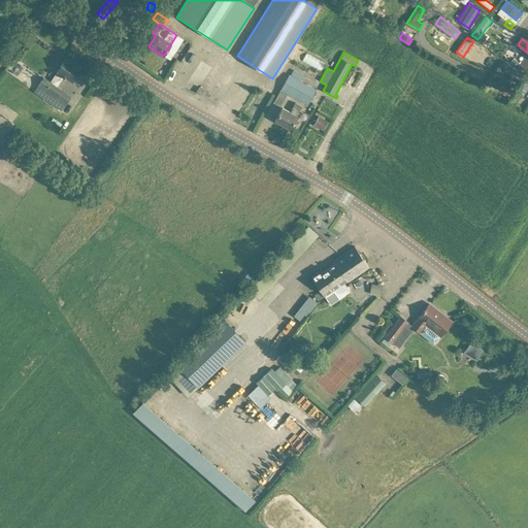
[(67,57),(55,75),(61,80),(64,76),(72,83),(76,76),(84,81),(90,72),(88,74),(71,62),(72,61),(70,59),(67,57)]
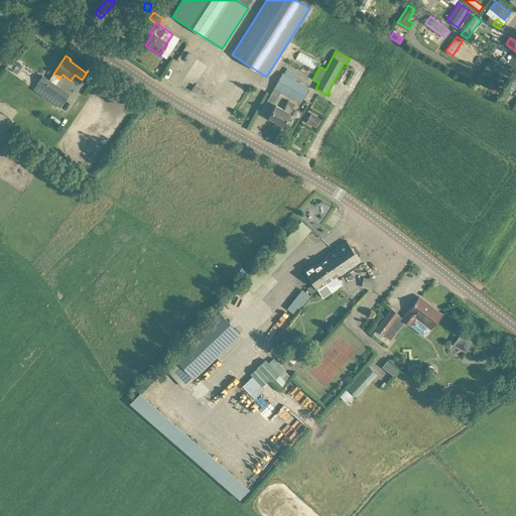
[(494,59),(490,66),(501,75),(498,77),(503,81),(510,73),(494,59)]
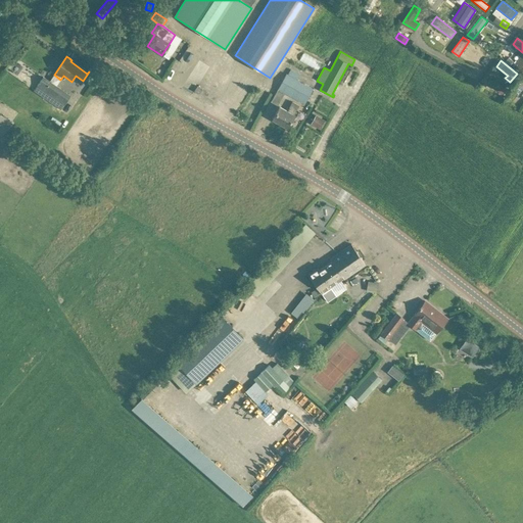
[(278,89),(271,102),(277,106),(278,105),(284,93),(304,104),(314,89),(297,80),(287,75),(286,74),(278,89)]
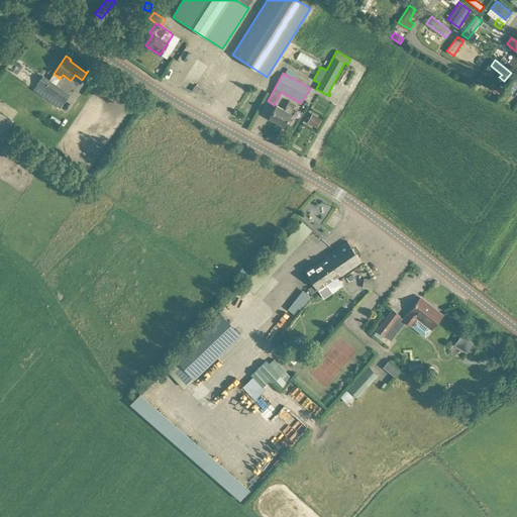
[(60,79),(54,74),(48,81),(42,76),(36,85),(32,91),(46,100),(48,96),(63,106),(64,103),(70,95),(56,85),(60,79)]
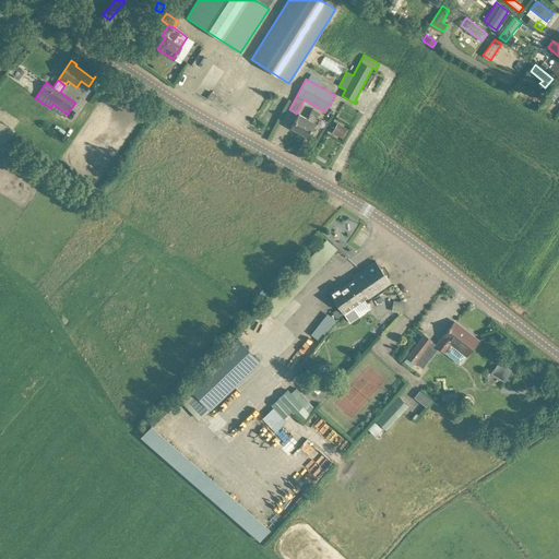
[(558,82),(549,94),(556,99),(558,94),(558,82)]
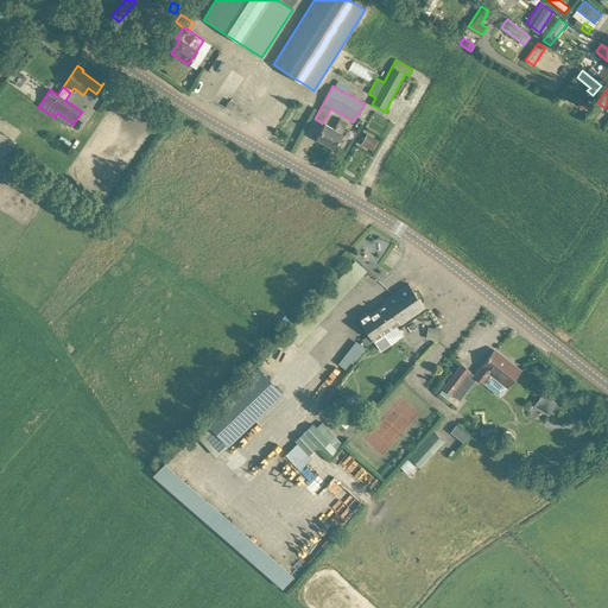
[(226,107),(232,111),(235,105),(229,100),(226,107)]
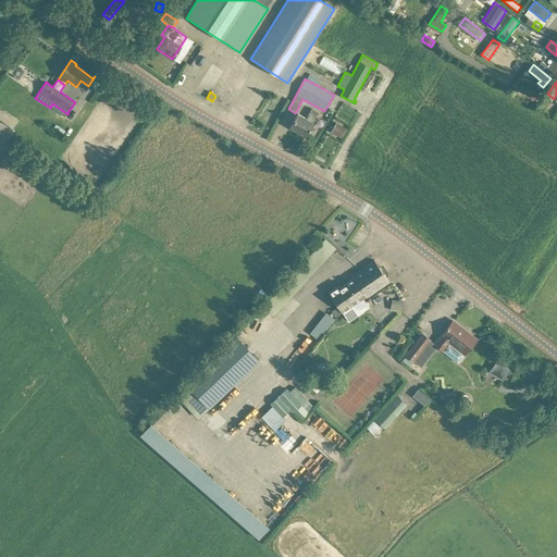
[(306,119),(297,113),(295,118),(289,126),(306,136),(313,122),(319,112),(311,109),(306,119)]
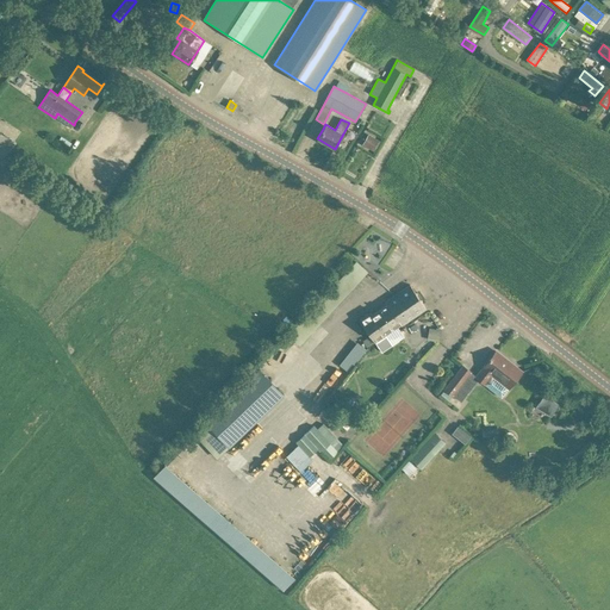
[(368,134),(362,144),(374,150),(380,139),(368,134)]
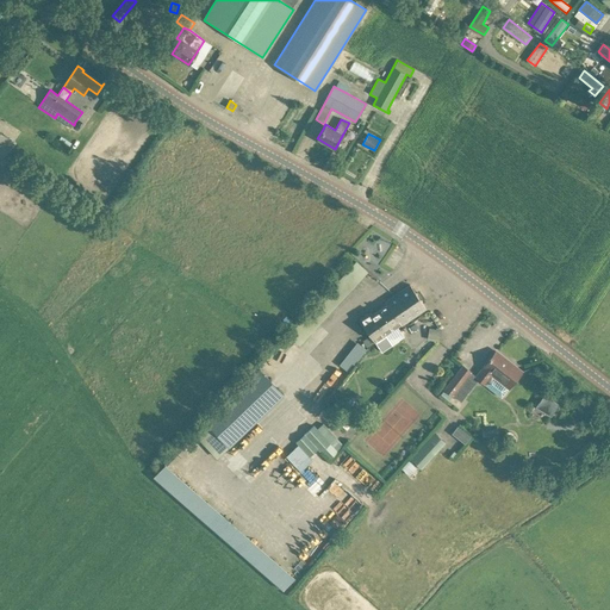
[(330,278),(324,273),(307,290),(315,296),(330,278)]
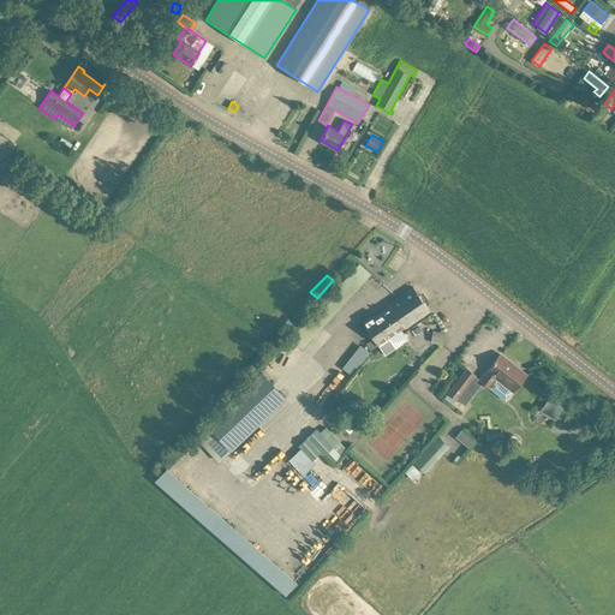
[(363,323),(370,334),(422,299),(413,287),(388,304),(390,308),(375,318),(374,316),(363,323)]
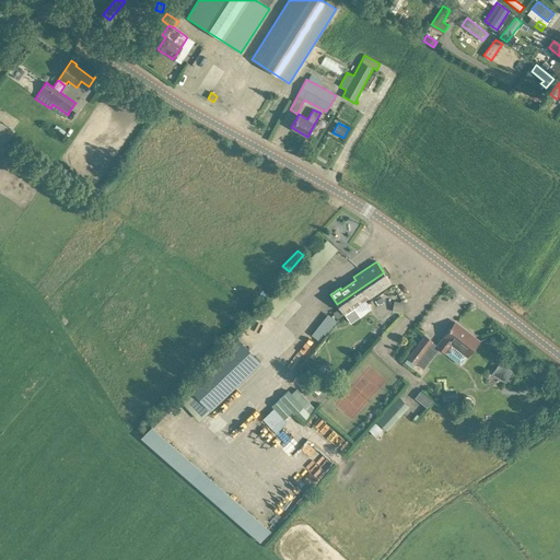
[(384,272),(337,304),(340,310),(334,314),(337,319),(345,314),(350,324),(360,317),(353,307),(368,298),(369,299),(391,283),(384,272)]
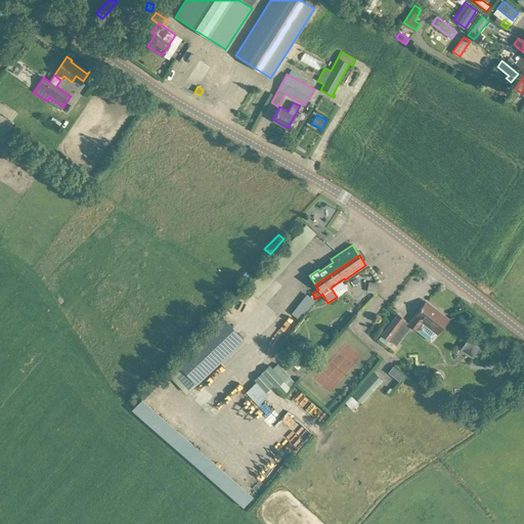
[(426,302),(420,310),(408,323),(417,331),(417,332),(430,343),(437,334),(442,328),(448,319),(426,302)]
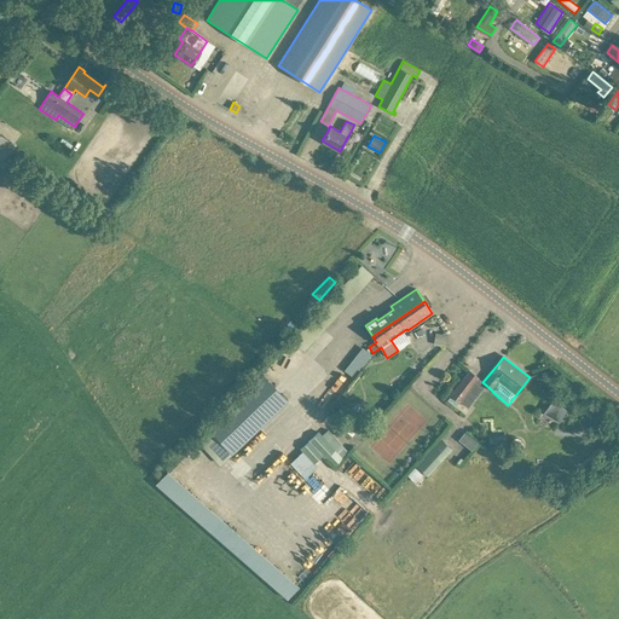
[(472,374),(469,371),(446,400),(449,403),(455,406),(476,379),(472,374)]
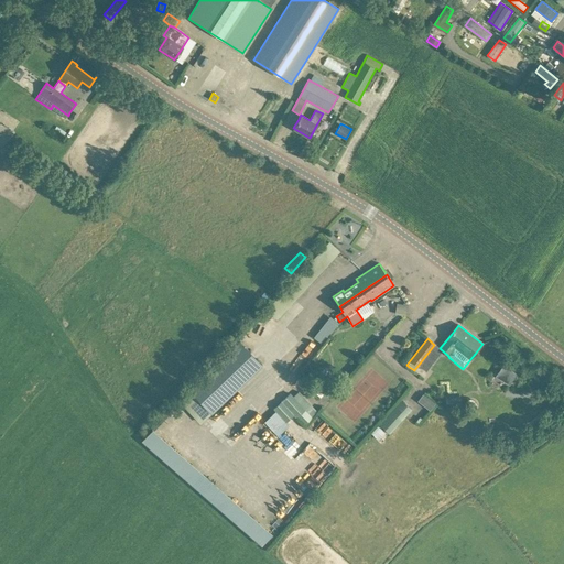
[(239,342),(188,390),(177,400),(199,424),(262,365),(239,342)]
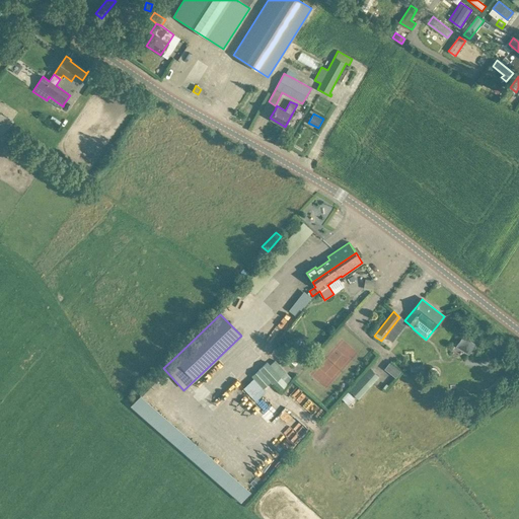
[(242,388),(251,397),(262,387),(263,388),(270,382),(273,385),(281,377),(267,363),(251,376),(253,378),(242,388)]
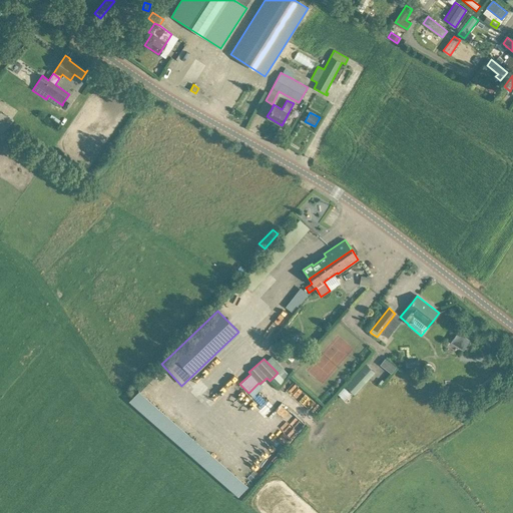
[(365,365),(345,387),(354,395),(374,373),(365,365)]
